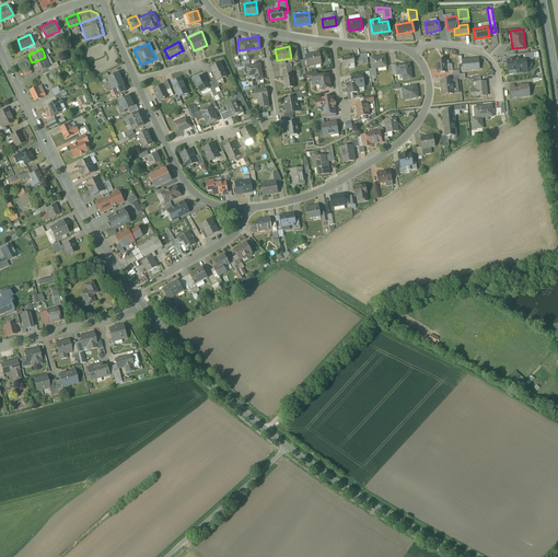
[(159,50),(153,53),(157,58),(159,62),(164,60),(159,50)]
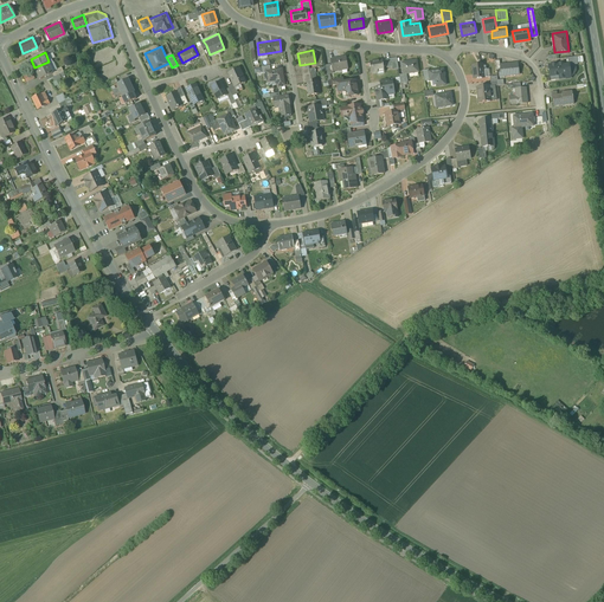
[(345,54),(329,57),(331,62),(332,71),(347,69),(345,54)]
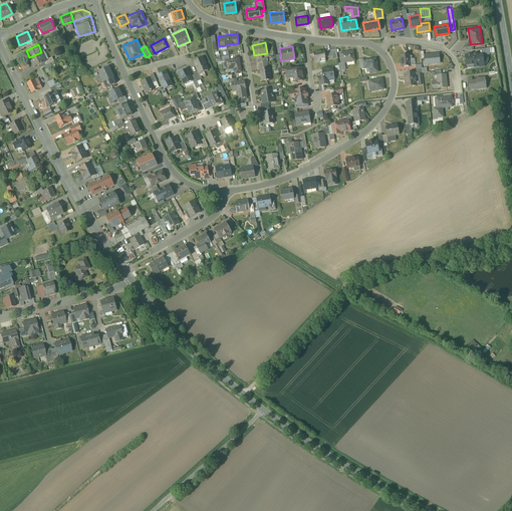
[(488,46),(479,48),(480,52),(464,54),(465,65),(484,62),(483,53),(489,52),(488,46)]
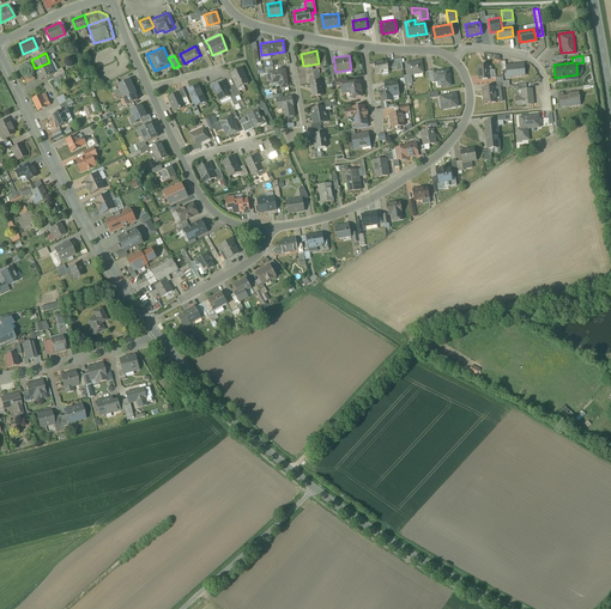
[(422,58),(405,60),(406,73),(411,72),(423,71),(422,58)]
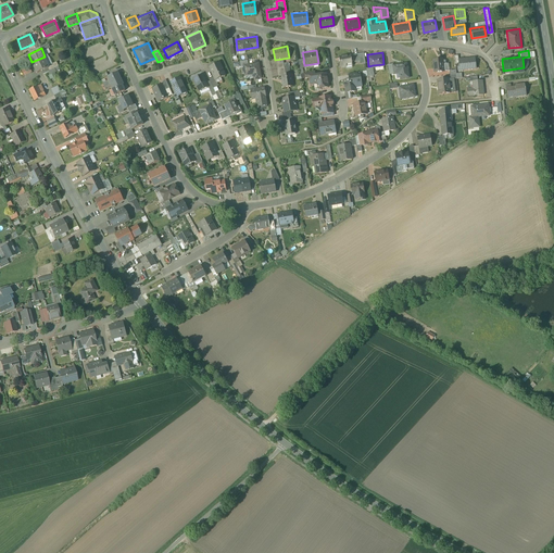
[(350,53),(337,55),(339,64),(351,63),(350,53)]
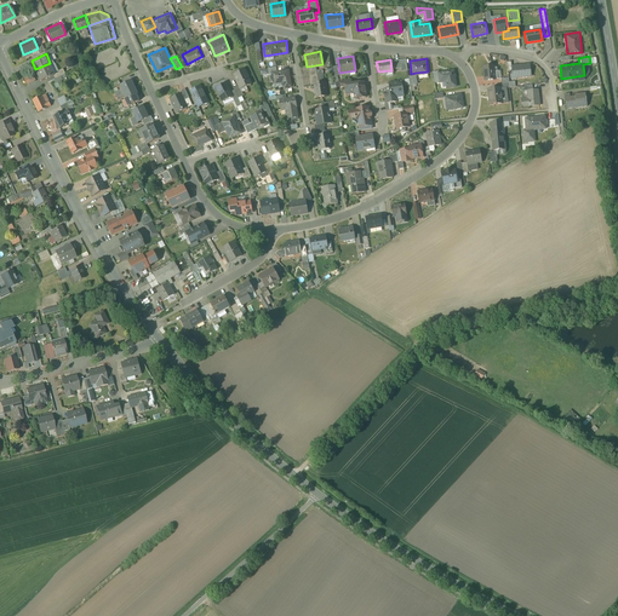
[(509,72),(510,76),(532,75),(531,62),(510,63),(510,59),(507,59),(508,72),(509,72)]
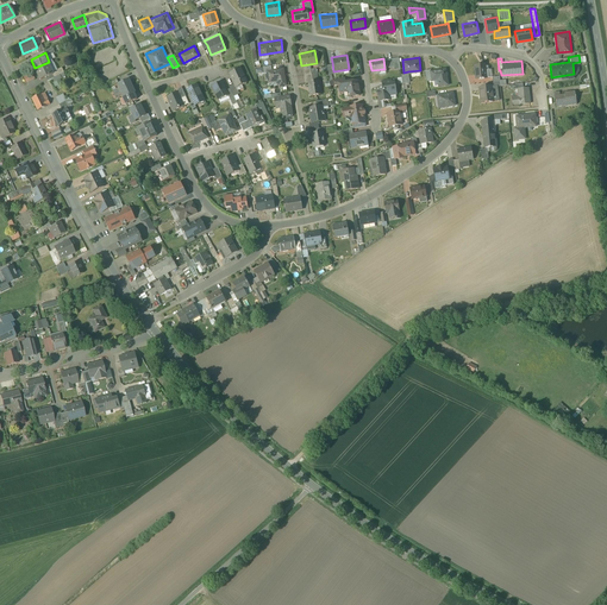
[(49,62),(35,68),(39,77),(54,71),(49,62)]
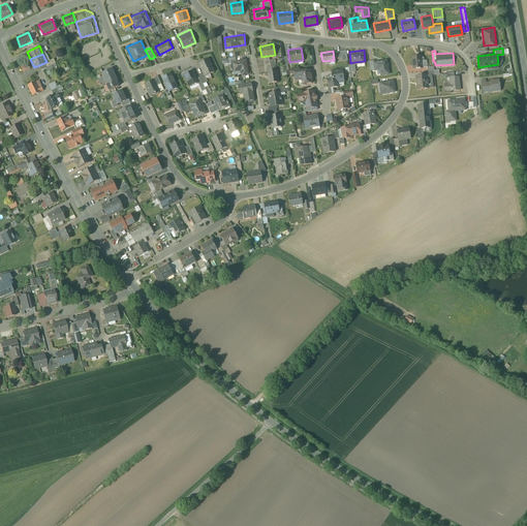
[(421,54),(411,55),(411,66),(422,66),(421,54)]
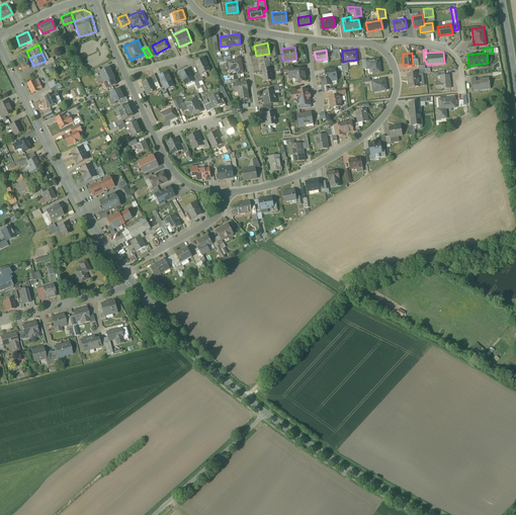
[(204,56),(194,61),(198,69),(199,73),(210,68),(204,56)]
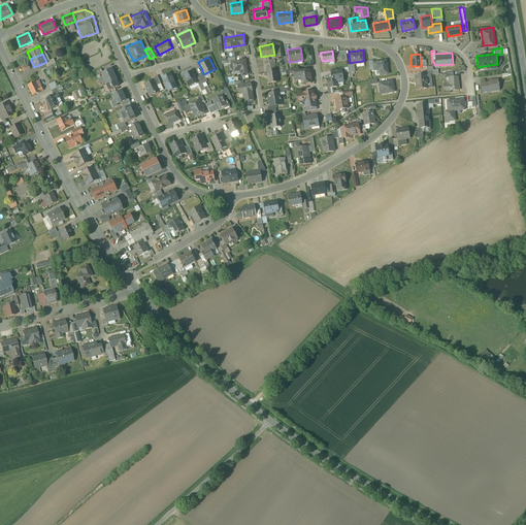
[(234,60),(230,60),(231,70),(240,68),(241,73),(248,72),(245,58),(234,60)]
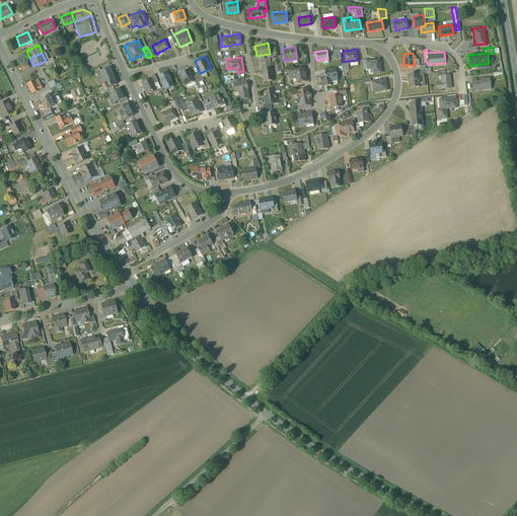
[(380,57),(366,60),(367,66),(367,68),(373,67),(374,72),(382,71),(380,57)]
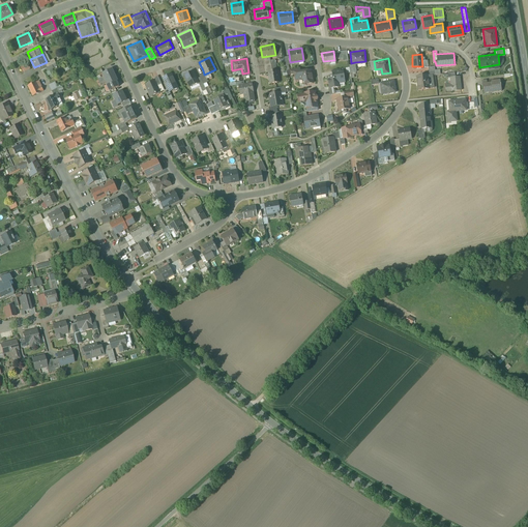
[(301,68),(299,69),(299,66),(290,68),(291,72),(294,71),(295,79),(303,77),(304,83),(314,82),(312,66),(301,68)]
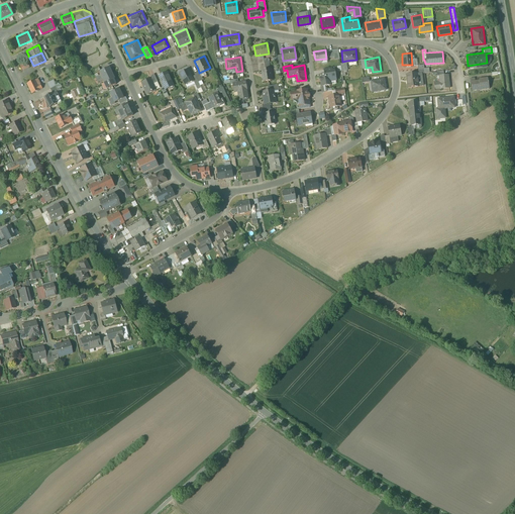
[(103,77),(104,81),(114,77),(115,77),(110,66),(99,70),(101,73),(95,75),(97,80),(103,77)]
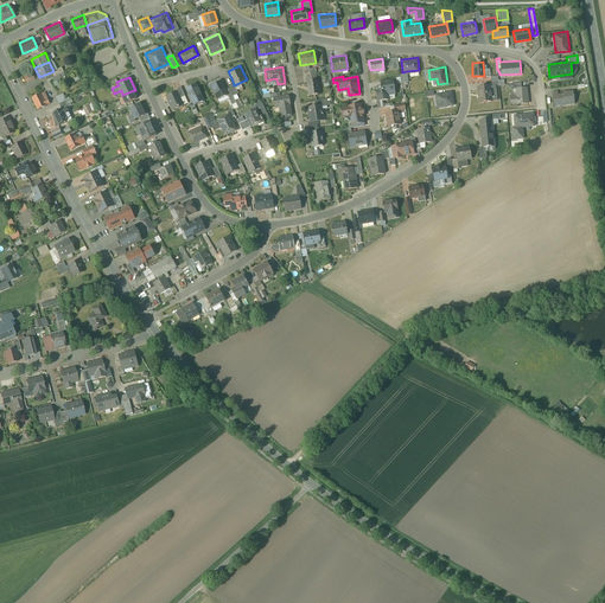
[(381,84),(375,85),(377,98),(389,97),(389,92),(395,92),(393,77),(380,78),(381,84)]
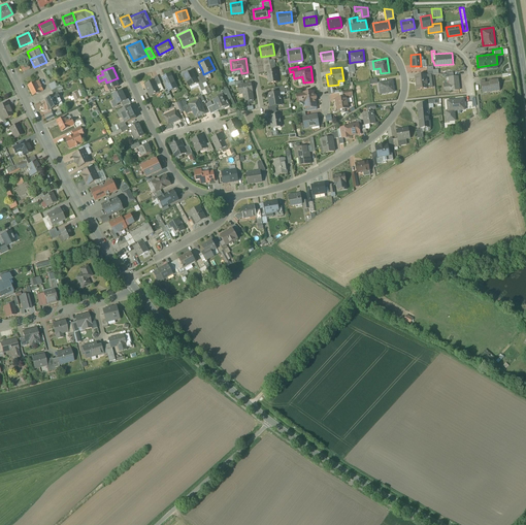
[(276,68),(265,70),(267,81),(278,79),(276,68)]
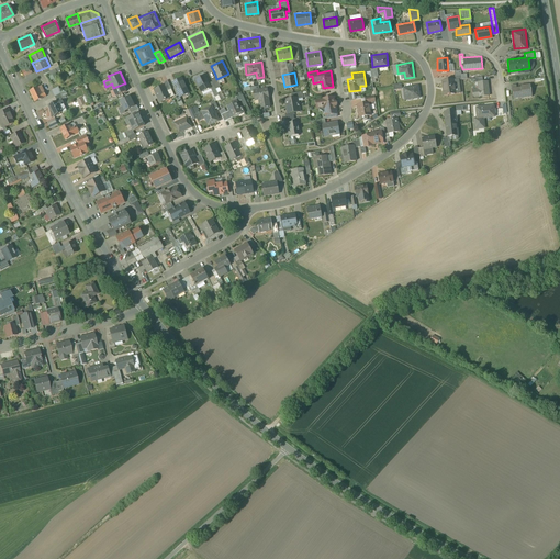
[(180,75),(169,80),(177,96),(187,91),(180,75)]
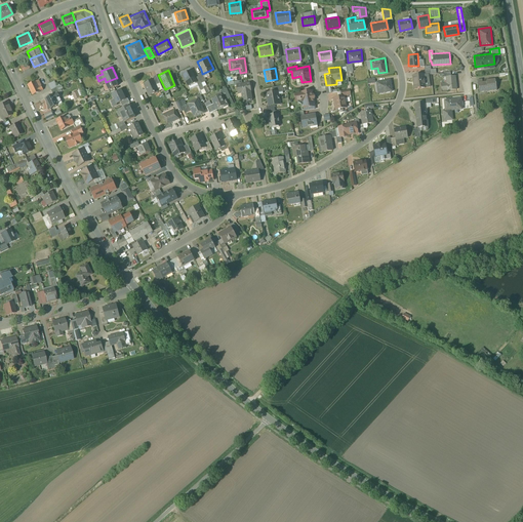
[(190,70),(182,74),(187,84),(195,80),(190,70)]
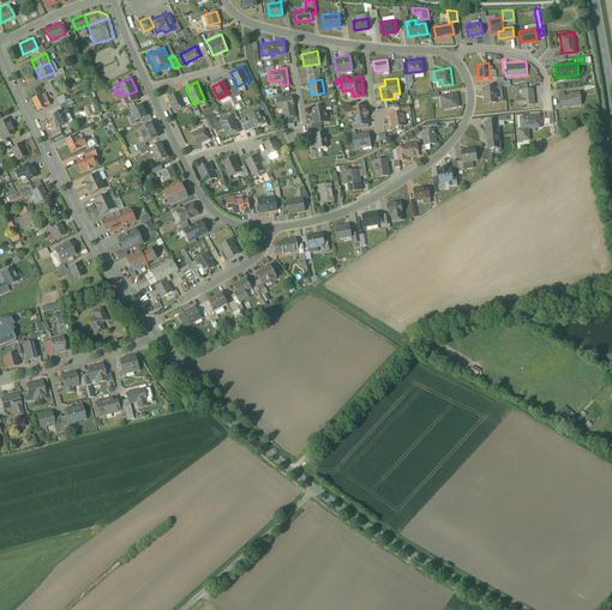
[(501,84),(481,86),(484,101),(502,98),(501,84)]
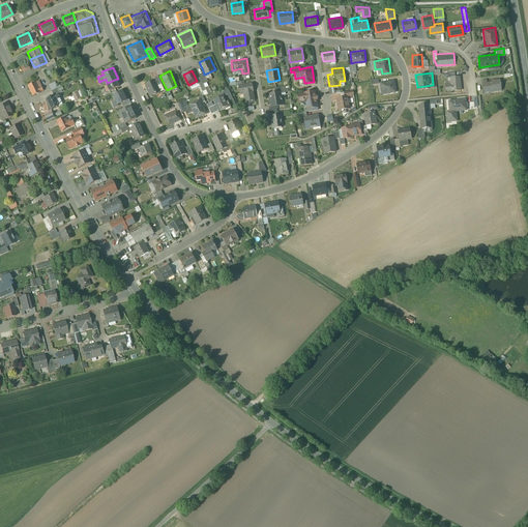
[(455,75),(449,76),(450,82),(444,83),(445,90),(462,88),(460,75),(455,75)]
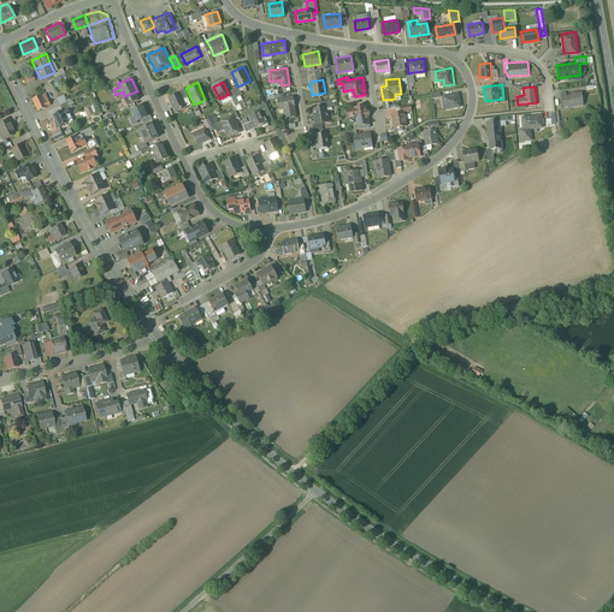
[(49,104),(43,90),(31,96),(37,110),(49,104)]
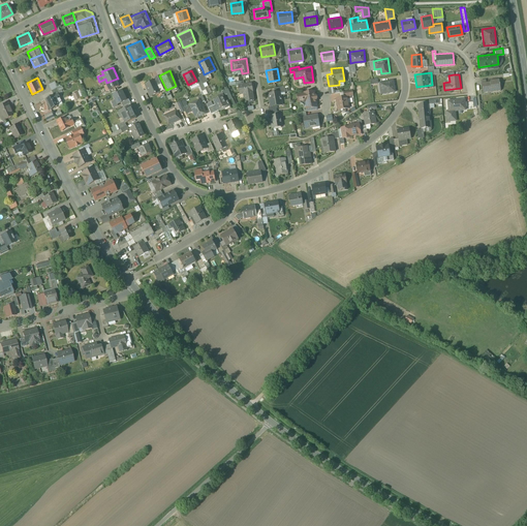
[(490,79),(490,80),(481,82),(482,90),(491,89),(500,88),(499,78),(490,79)]
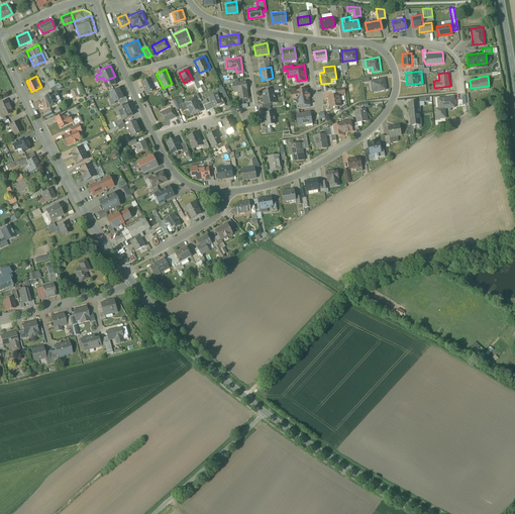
[(116,82),(114,77),(104,82),(106,87),(116,82)]
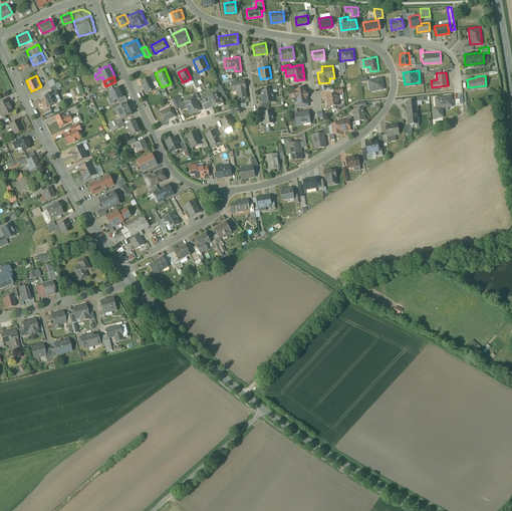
[(150,76),(140,81),(145,92),(155,87),(150,76)]
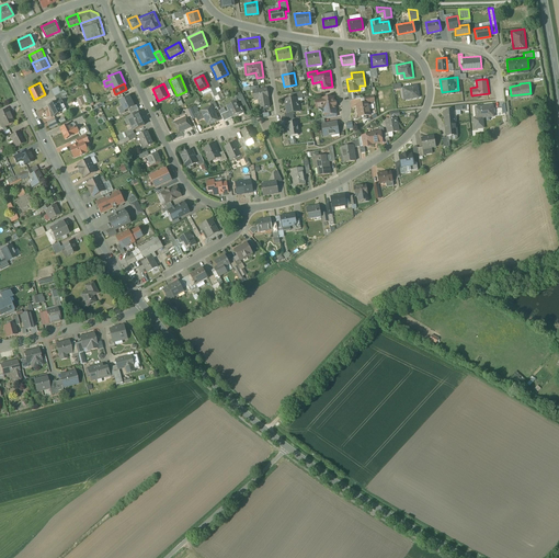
[(418,83),(402,86),(403,98),(419,95),(418,83)]
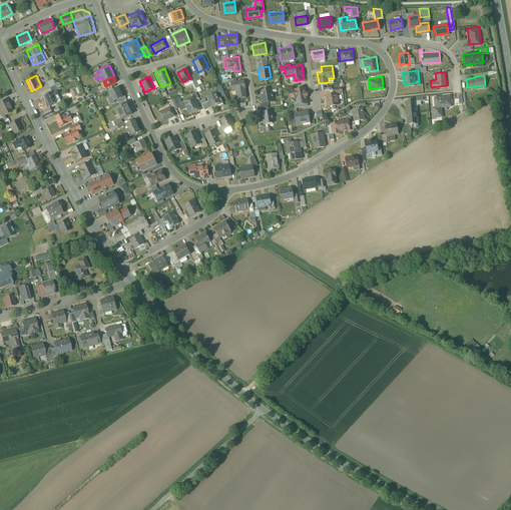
[(52,77),(47,80),(49,85),(55,83),(52,77)]
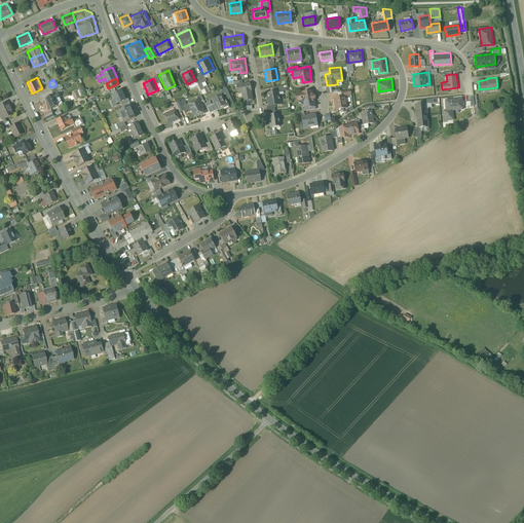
[(250,81),(236,83),(237,92),(241,91),(242,100),(253,98),(250,81)]
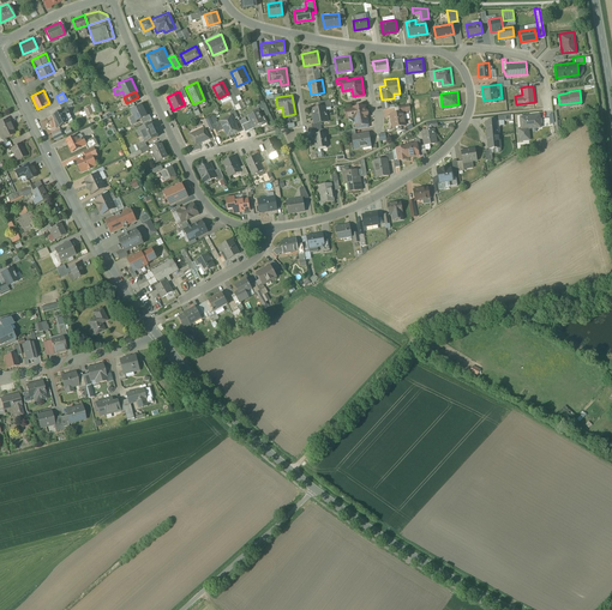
[(189,102),(195,114),(198,112),(192,100),(189,102)]
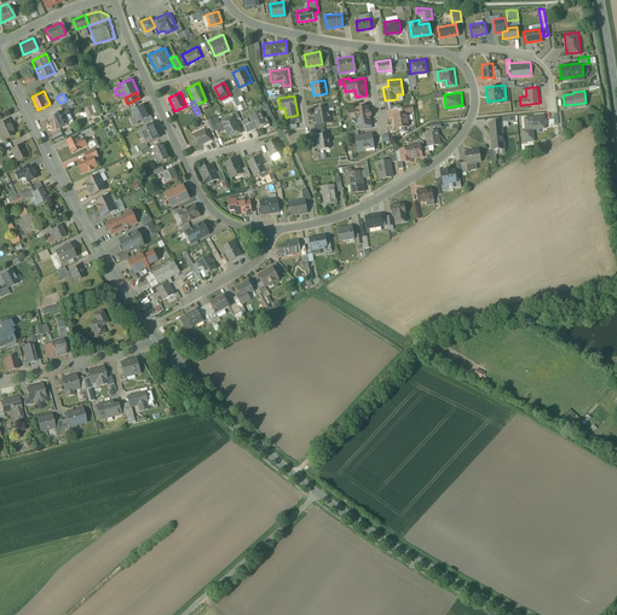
[(145,115),(139,103),(127,108),(133,120),(145,115)]
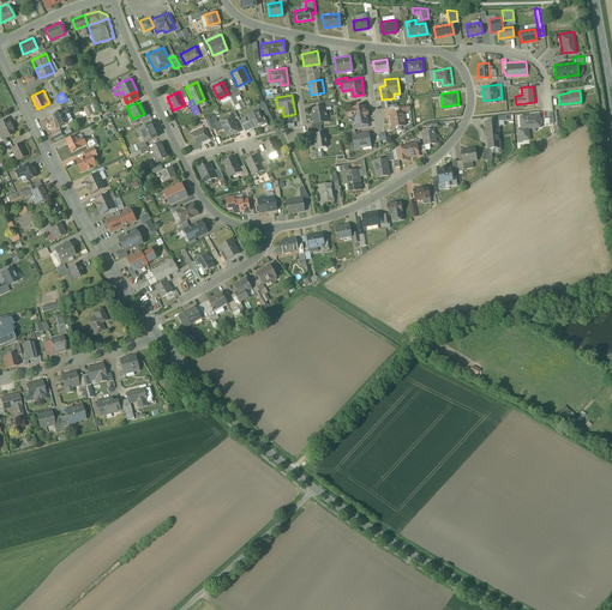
[(365,103),(345,106),(346,115),(355,114),(357,124),(367,121),(367,115),(370,114),(369,108),(365,108),(365,103)]
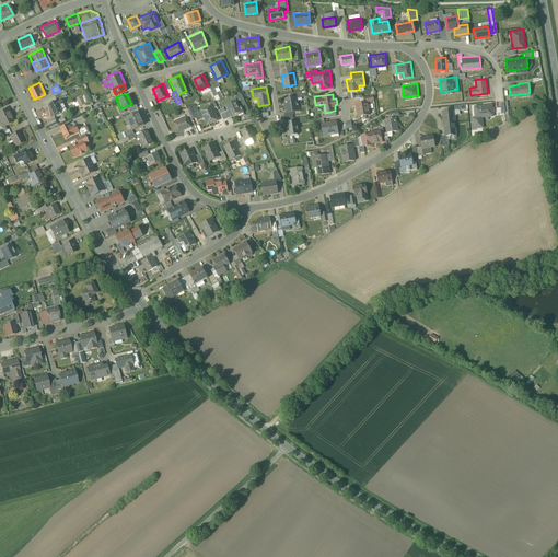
[(297,95),(282,97),(286,111),(299,108),(297,95)]
